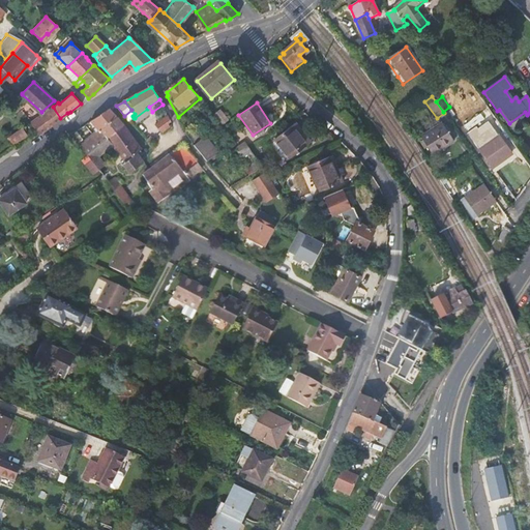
[(30,121),(37,131),(39,134),(60,118),(53,107),(41,116),(40,114),(30,121)]
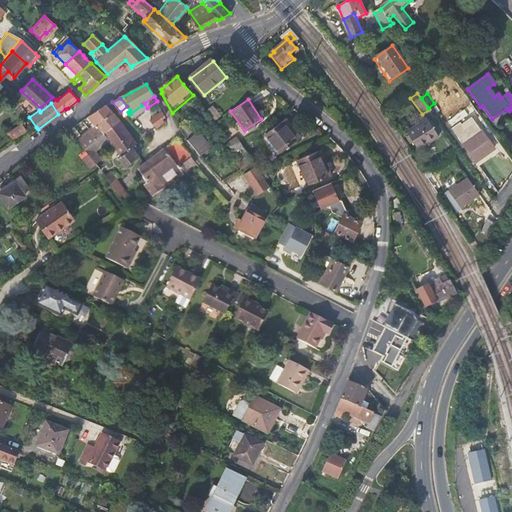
[(130,114),(133,118),(146,109),(142,105),(130,114)]
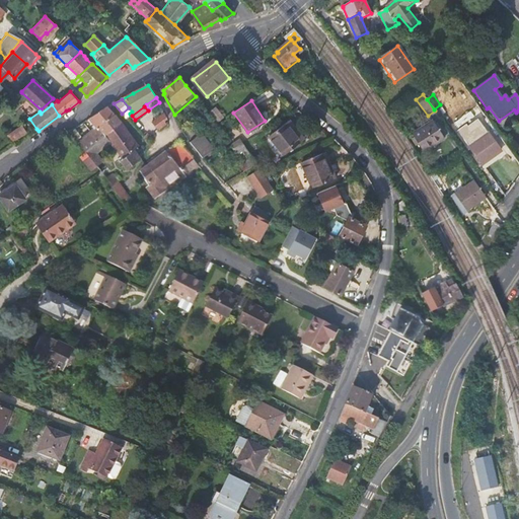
[(214,106),(209,110),(217,122),(222,117),(214,106)]
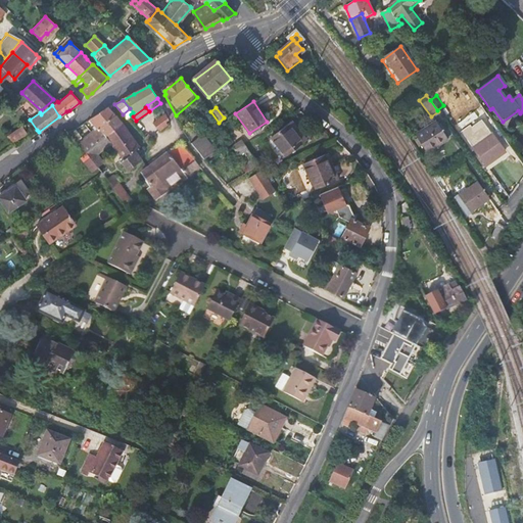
[(90,125),(95,132),(98,130),(100,133),(101,132),(117,119),(108,108),(101,113),(90,121),(92,124),(90,125)]
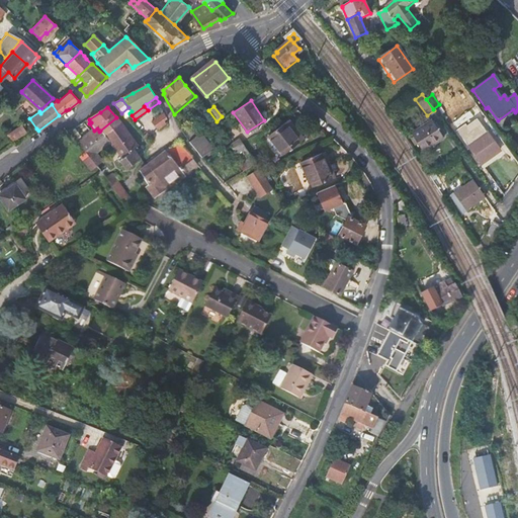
[(341,111),(336,115),(338,117),(346,126),(351,121),(341,111)]
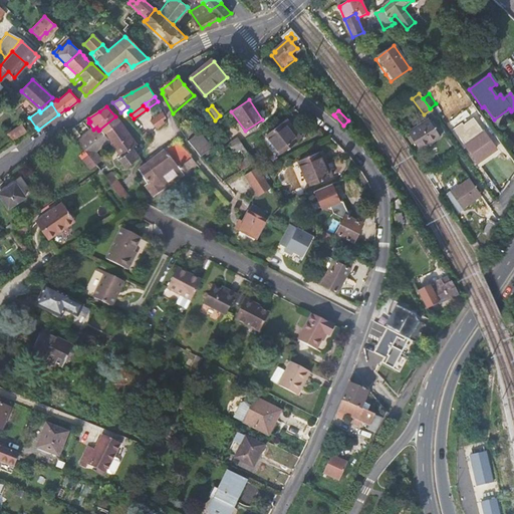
[(164,119),(167,117),(164,112),(155,118),(160,125),(165,121),(164,119)]
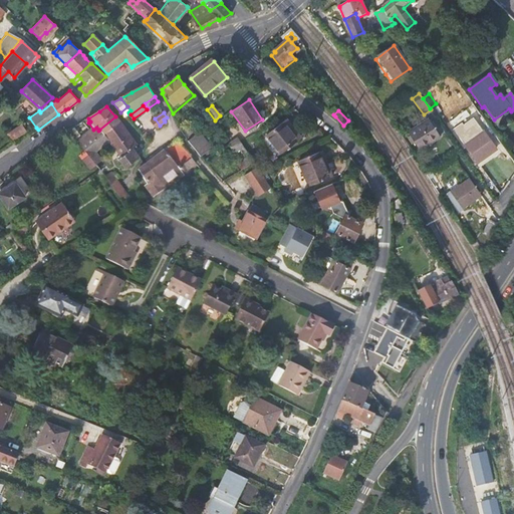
[(117,119),(115,116),(99,130),(98,131),(96,127),(93,130),(90,132),(89,131),(76,143),(76,144),(83,153),(84,152),(87,150),(88,149),(94,144),(119,122),(117,119)]
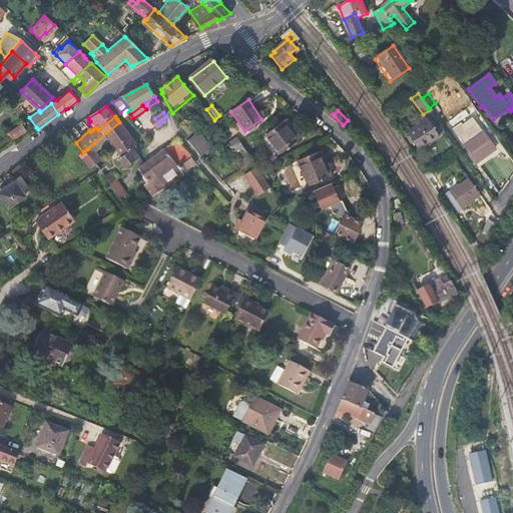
[(151,121),(156,128),(159,125),(154,118),(151,121)]
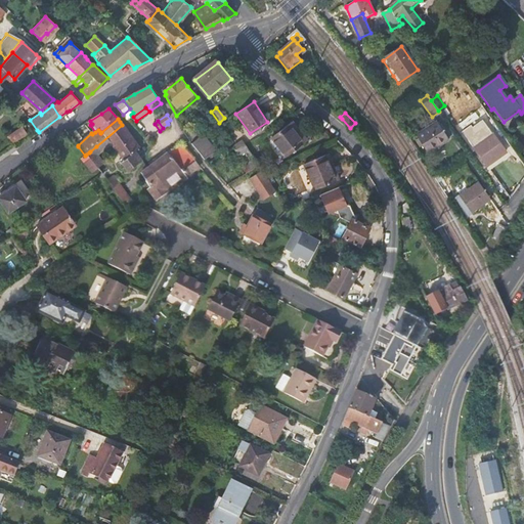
[(292,123),(272,138),(287,158),(307,141),(292,123)]
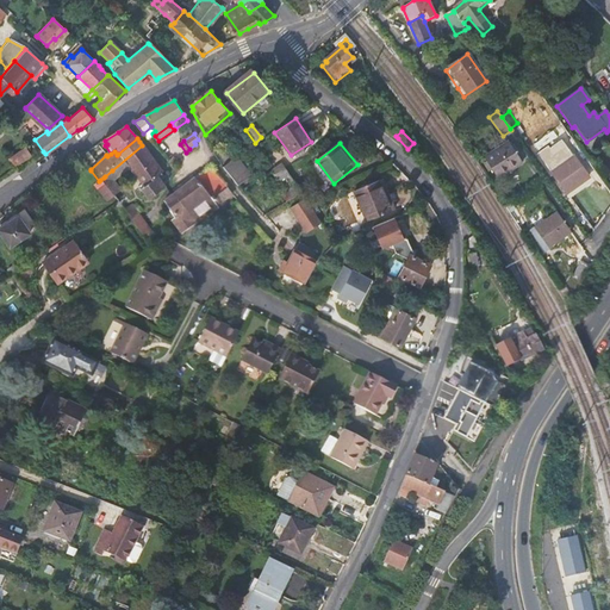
[(509,143),(486,161),(500,181),(523,165),(509,143)]
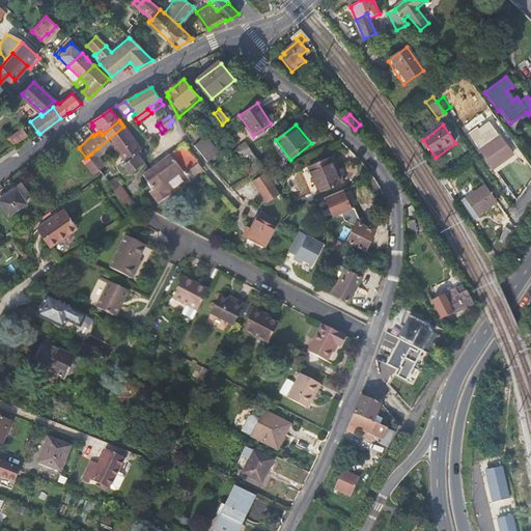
[(124,163),(134,172),(143,165),(136,155),(141,150),(137,144),(132,137),(123,127),(108,140),(98,148),(103,156),(113,147),(126,163),(124,163)]
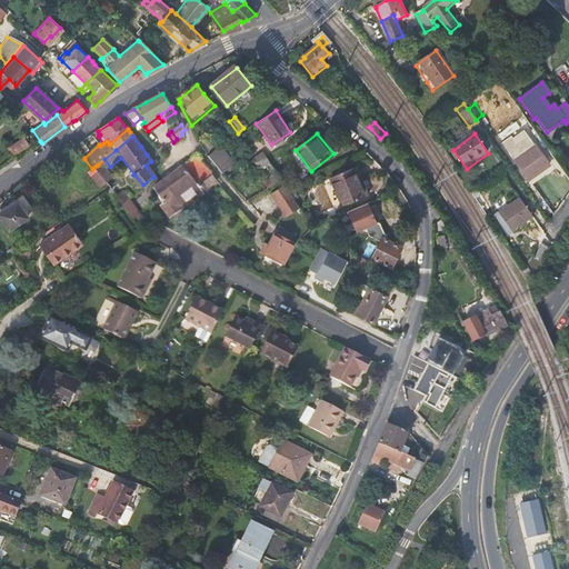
[(26,141),(22,137),(8,148),(12,151),(26,141)]
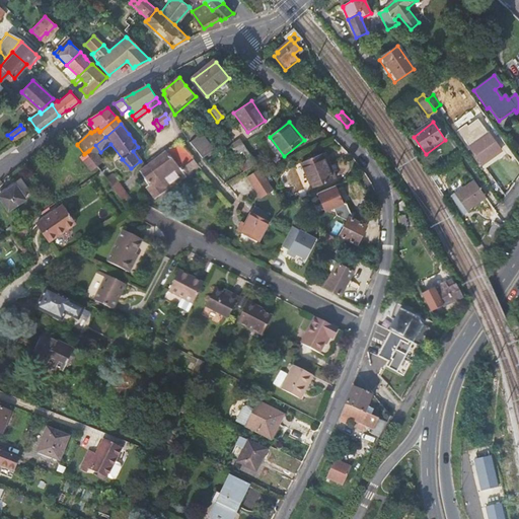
[(201,134),(190,143),(203,158),(214,150),(201,134)]
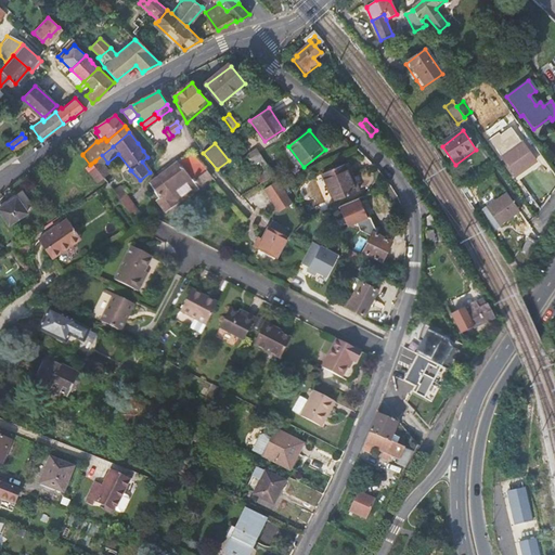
[(505,157),(521,181),(541,167),(524,144),(505,157)]
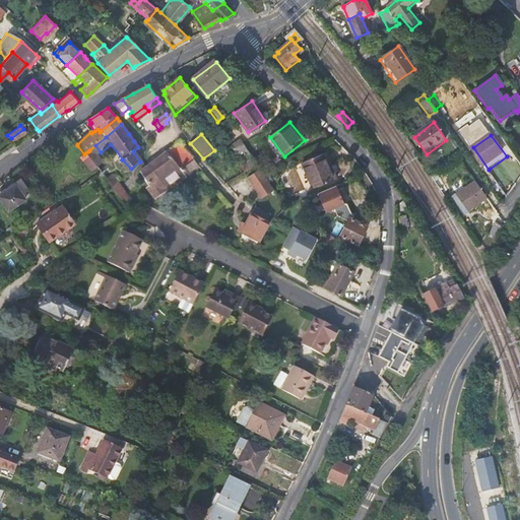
[(179,143),(158,158),(156,160),(149,166),(139,174),(149,188),(147,189),(155,201),(176,186),(186,178),(185,177),(198,167),(179,143)]
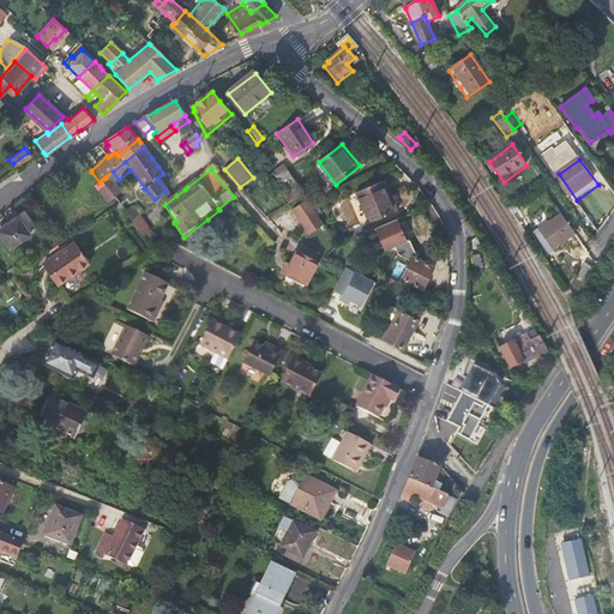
[(108,185),(104,179),(101,181),(108,191),(113,187),(110,184),(108,185)]
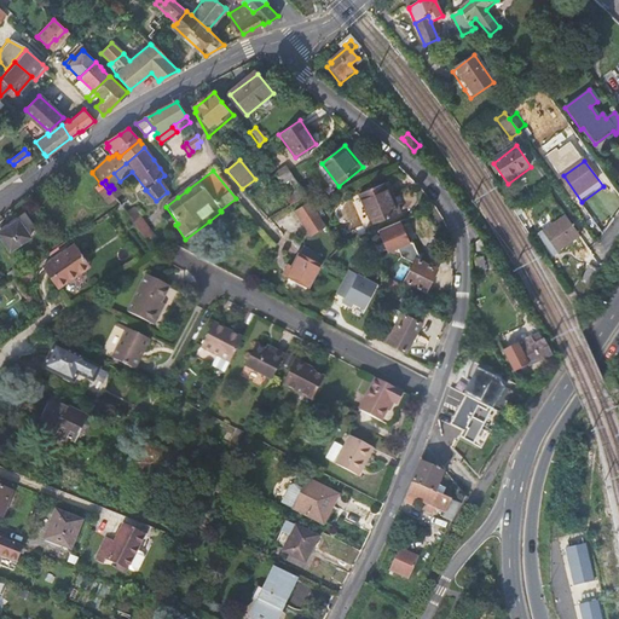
[(400,213),(388,183),(360,195),(374,225),(400,213)]
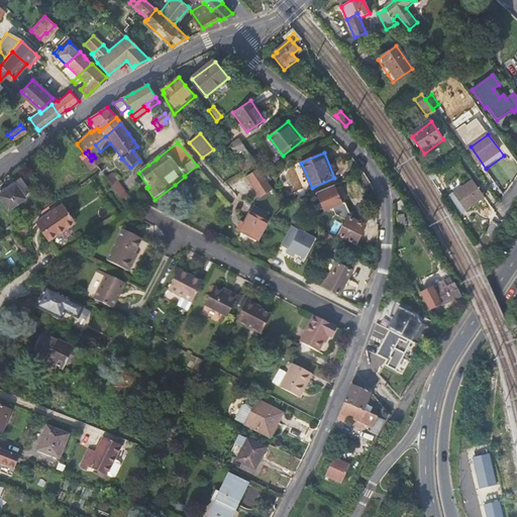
[(259,169),(245,177),(260,198),(273,190),(263,175),(259,169)]
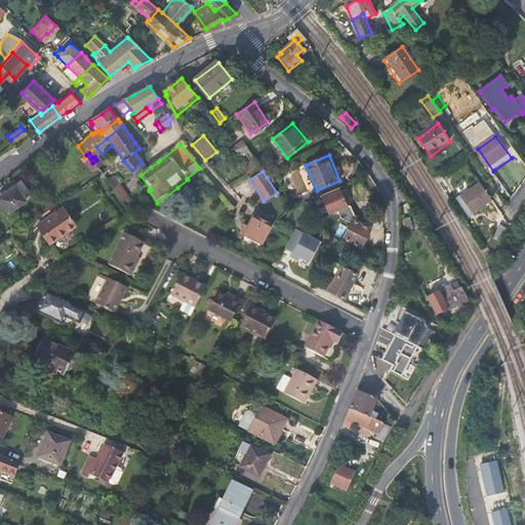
[(474,215),(493,201),(479,183),(456,199),(465,210),(469,207),(474,215)]
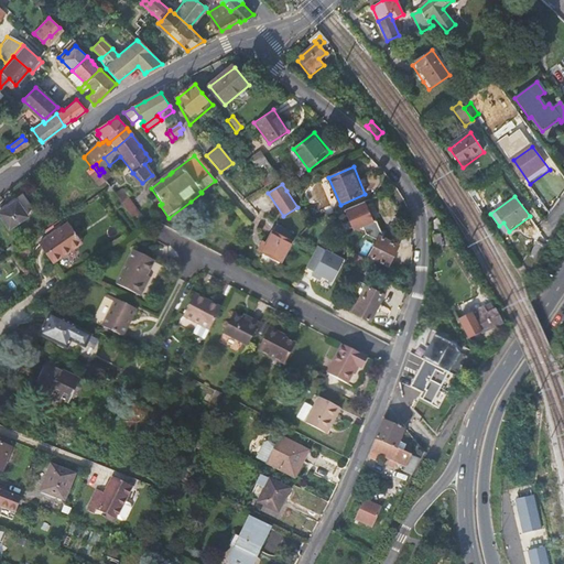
[(133,216),(141,212),(132,198),(126,203),(133,216)]
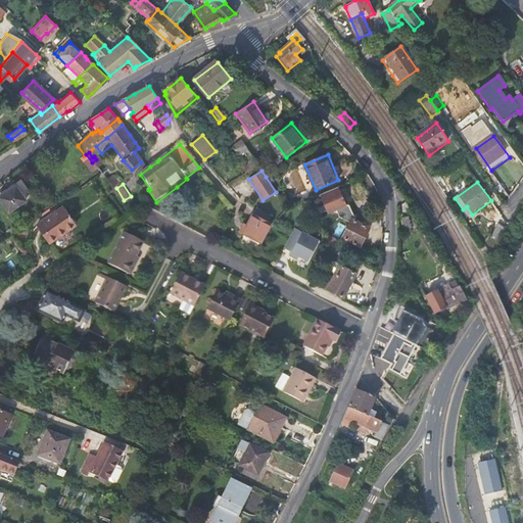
[(0,196),(0,200),(6,208),(24,197),(15,186),(0,196)]
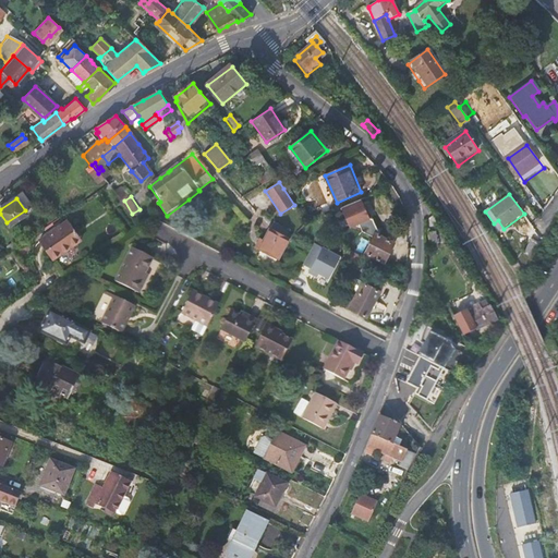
[(374,237),(365,254),(384,263),(393,242),(380,235),(373,218),(371,219),(362,199),(341,208),(350,228),(359,225),(362,231),(374,237)]
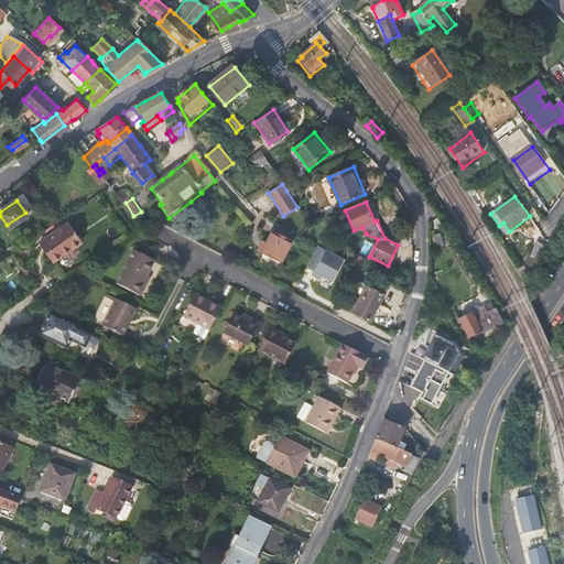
[(28,216),(25,213),(7,225),(9,229),(28,216)]
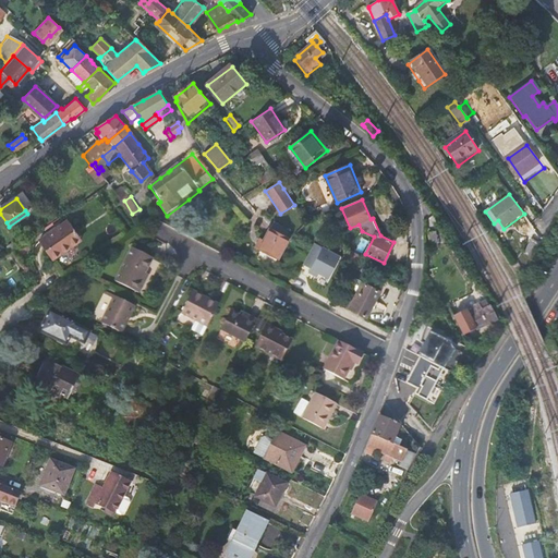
[(39,241),(53,261),(72,249),(70,244),(80,238),(69,220),(39,241)]
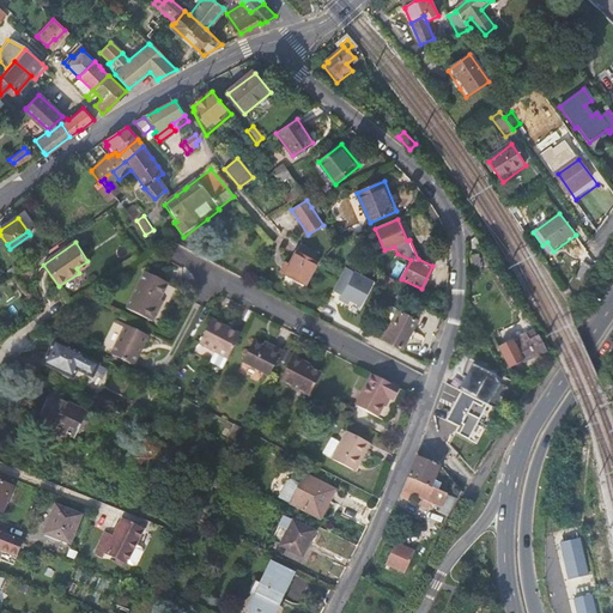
[(296,252),(284,275),(304,285),(316,262),(296,252)]
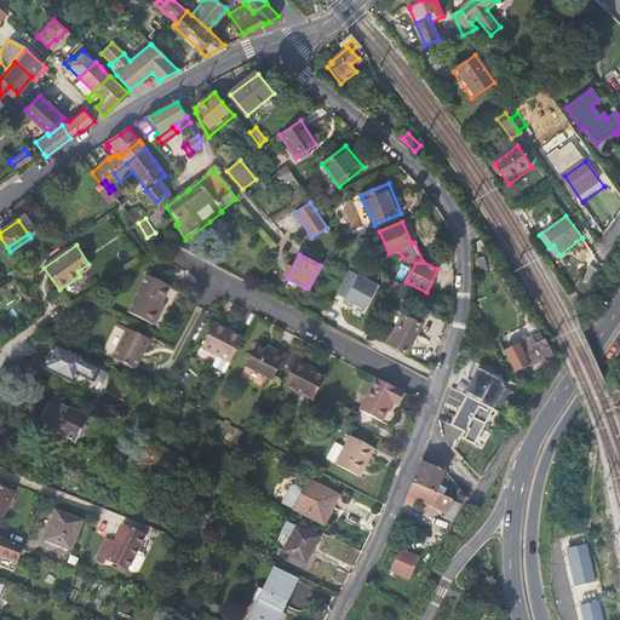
[(585,283),(592,286),(600,270),(593,267),(585,283)]
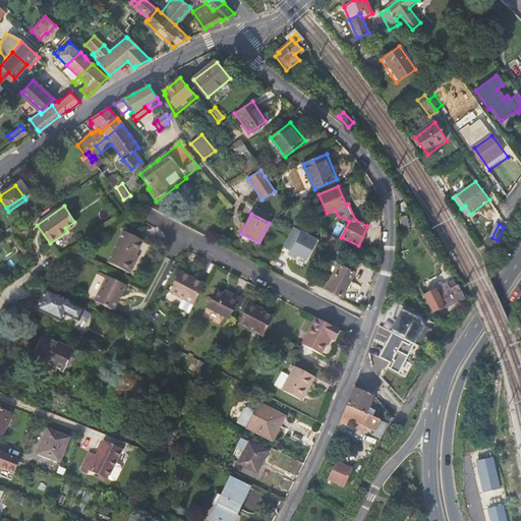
[(306,258),(317,239),(293,226),(283,246),(290,250),(288,253),(296,257),(297,254),(306,258)]
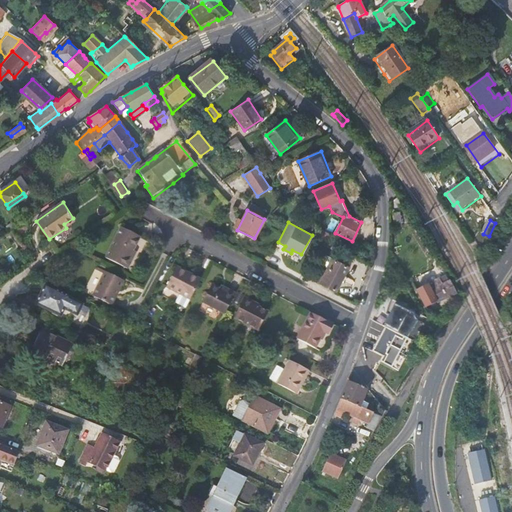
[(23,227),(20,224),(12,229),(17,235),(27,228),(25,225),(23,227)]
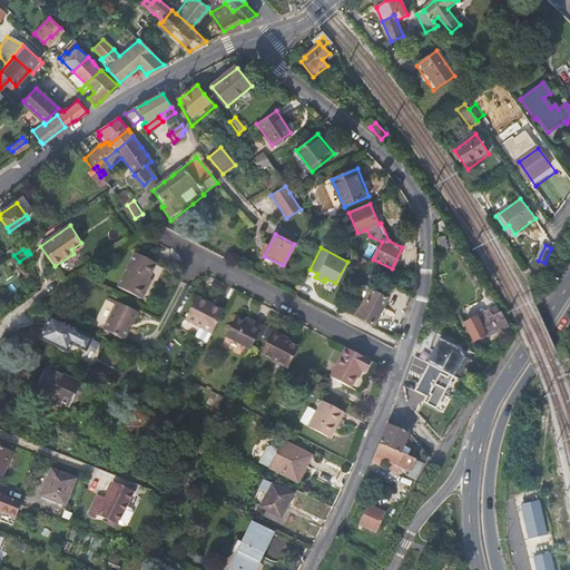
[(135,252),(116,287),(140,300),(147,287),(145,286),(148,279),(147,278),(156,263),(135,252)]
